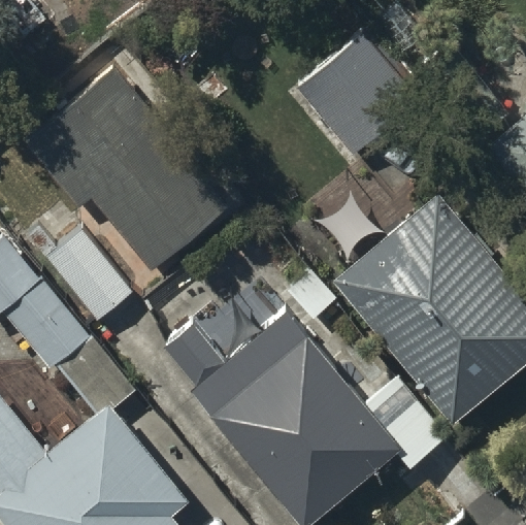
[(299,86),(353,153),(416,102),(405,89),(416,81),(383,40),(376,45),(365,32),(299,86)]
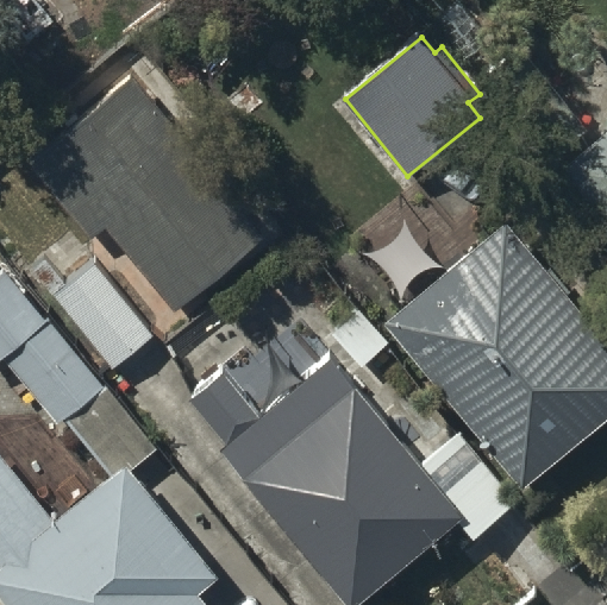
[(126,82),(29,164),(92,238),(101,229),(171,310),(258,235),(126,82)]
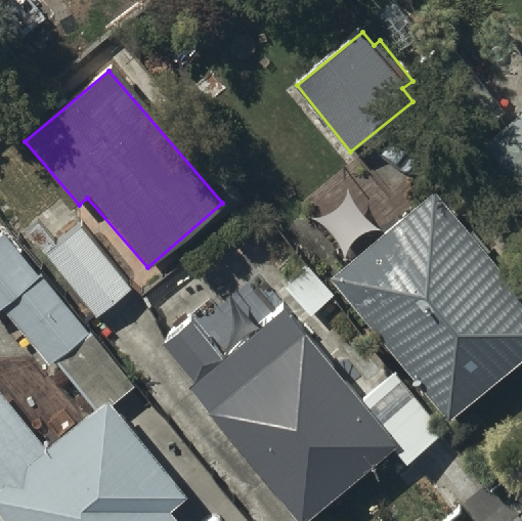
[(521,115),(479,150),(521,201),(521,115)]
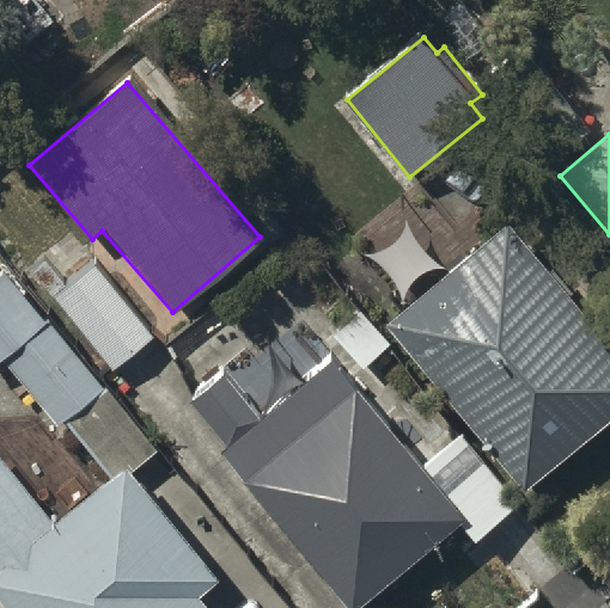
[(386,321),(524,491),(609,421),(609,352),(506,225),(386,321)]
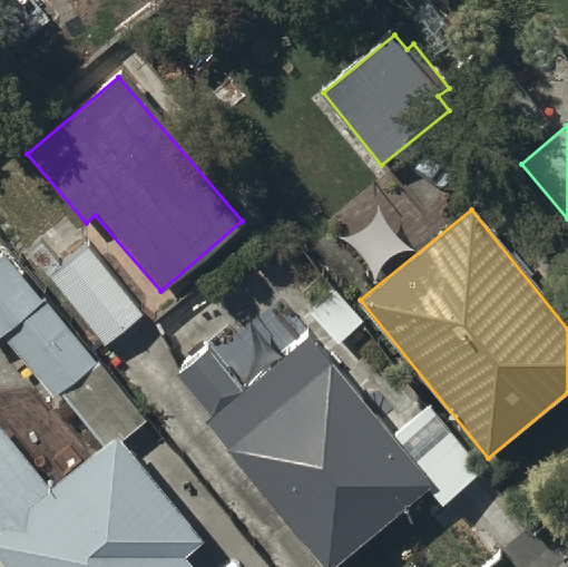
[(82,245),(48,275),(106,344),(142,314),(82,245)]
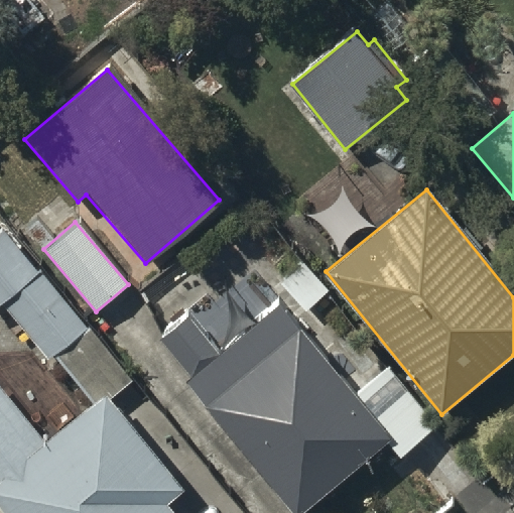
[(171,512),(165,506),(184,491),(110,399),(131,380),(9,230),(0,237),(0,302),(2,301),(49,360),(54,356),(95,405),(49,442),(0,382),(0,508),(3,512),(171,512)]
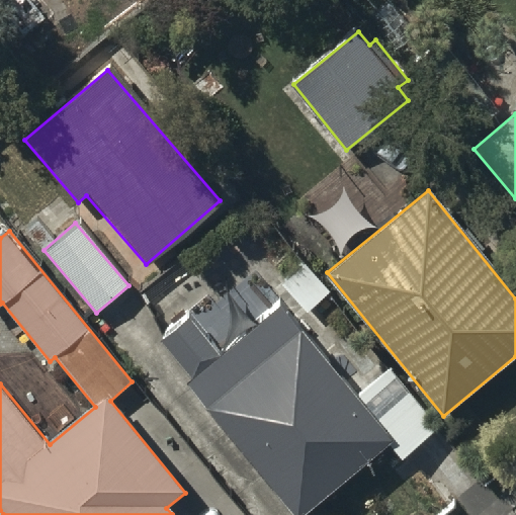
[(191,377),(186,381),(294,514),(308,514),(392,446),(401,457),(436,429),(408,395),(377,420),(262,280),(231,306),(253,332),(222,358),(186,316),(160,338),(191,377)]
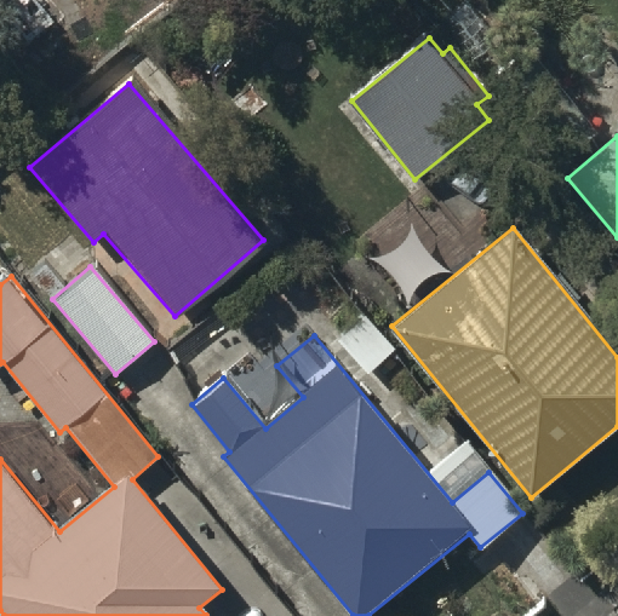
All buildings are outlined.
